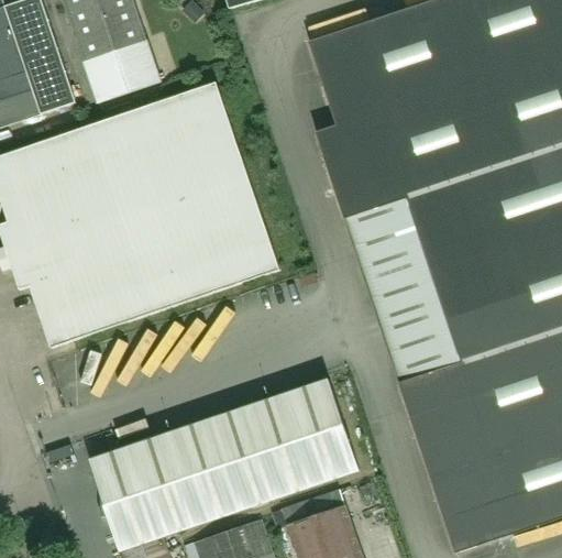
[(0,126),(76,100),(43,0),(19,0),(6,4),(6,3),(3,4),(1,0),(0,0),(0,126)]
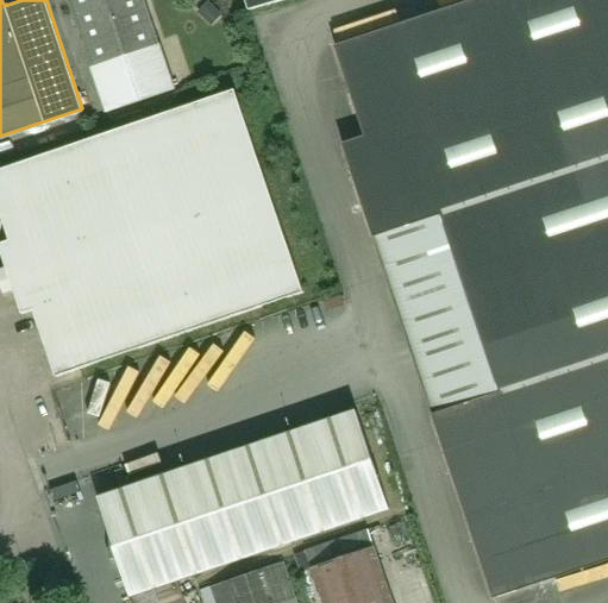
[(69,0),(107,110),(173,87),(143,0),(69,0)]
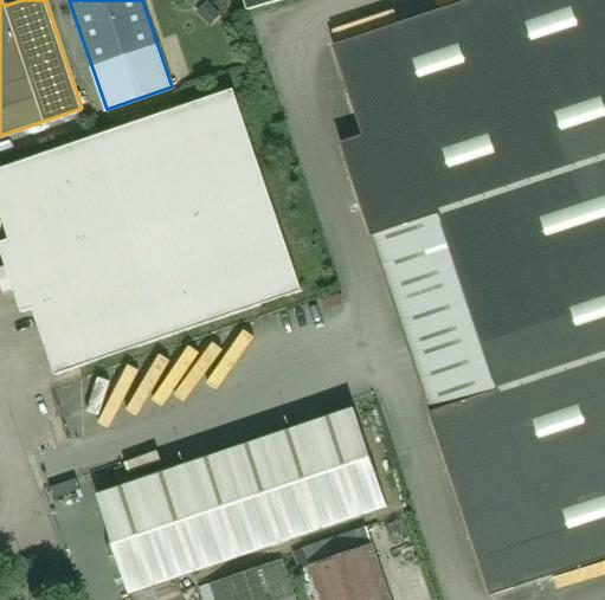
[(203,0),(197,6),(211,20),(220,10),(210,0),(203,0)]
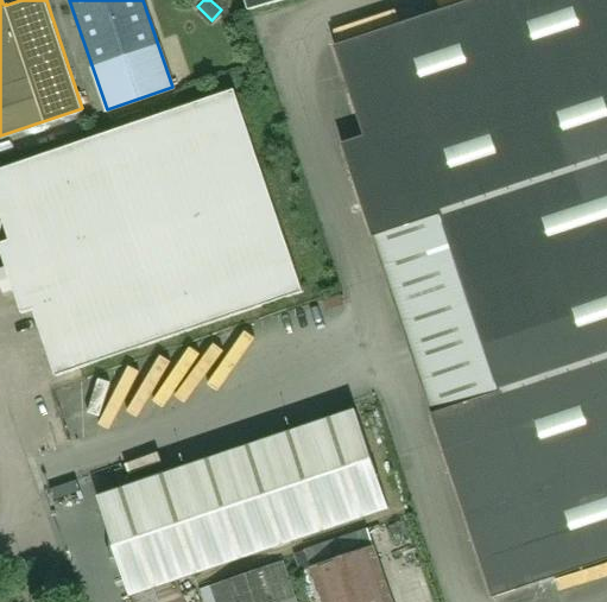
[(466,0),(455,4),(335,42),(365,134),(342,143),(372,235),(489,596),(530,583),(606,556),(606,0),(466,0)]
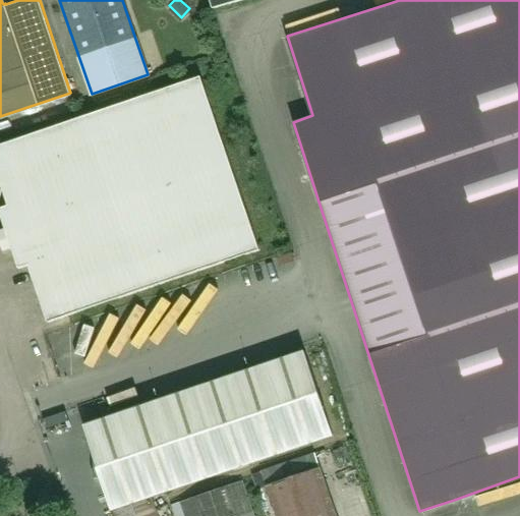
[(0,246),(1,250),(11,247),(17,267),(26,264),(46,320),(257,250),(199,75),(0,142),(0,182),(7,204),(0,206),(0,214),(4,226),(0,227),(0,246)]
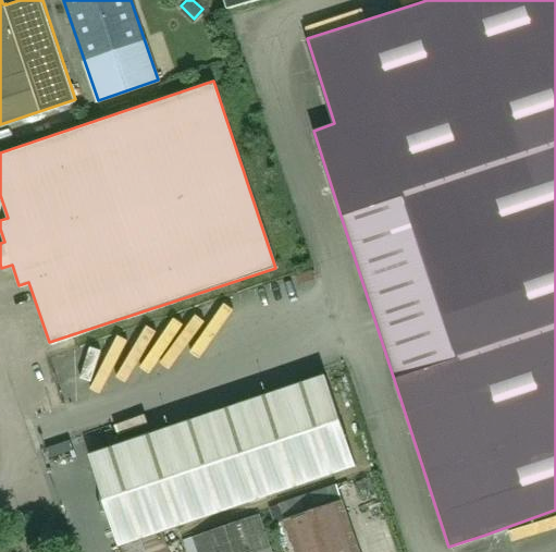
[(90,452),(123,551),(171,551),(163,528),(357,464),(328,373),(90,452)]
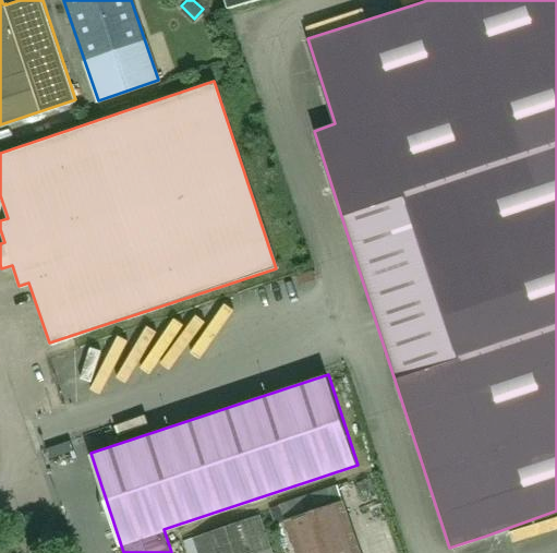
[(339,487),(337,481),(269,503),(271,509),(280,506),(285,519),(295,552),(360,552),(342,500),(339,487)]
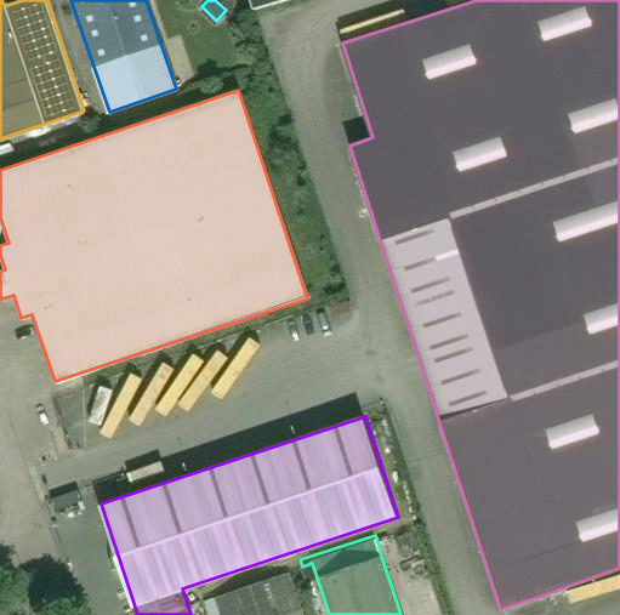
[(303,614),(288,570),(214,597),(219,614),(303,614)]
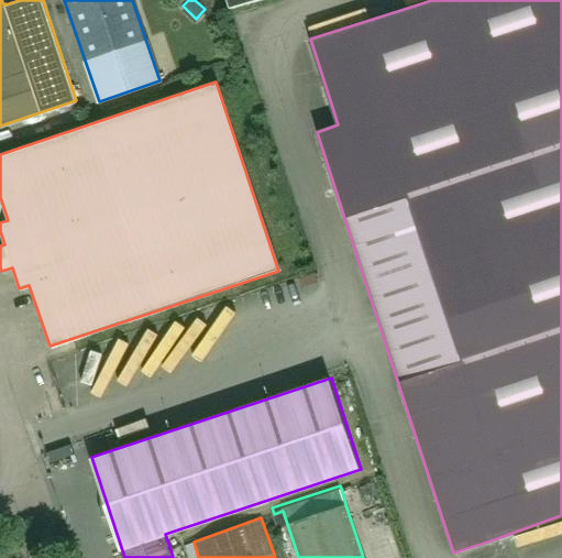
All buildings are outlined.
